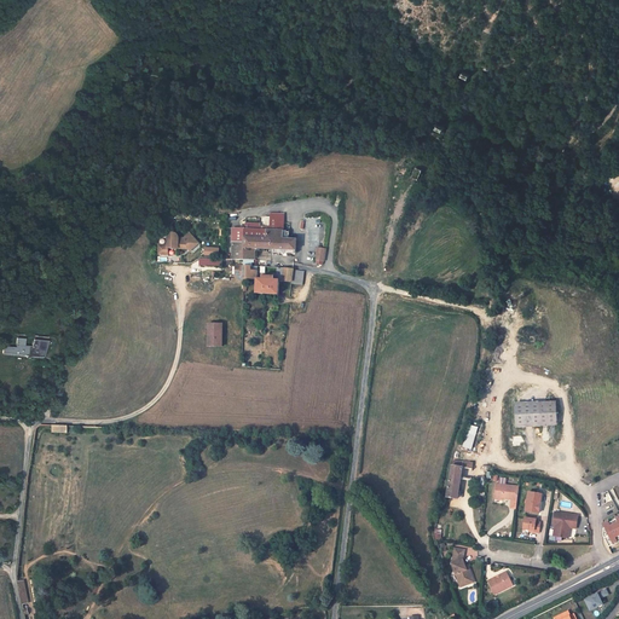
[(255,249),(296,250),(296,241),(287,239),(284,239),(284,238),(284,215),(271,214),(271,217),(270,230),(266,230),(260,230),(246,230),(233,229),(232,260),(255,260),(255,249)]
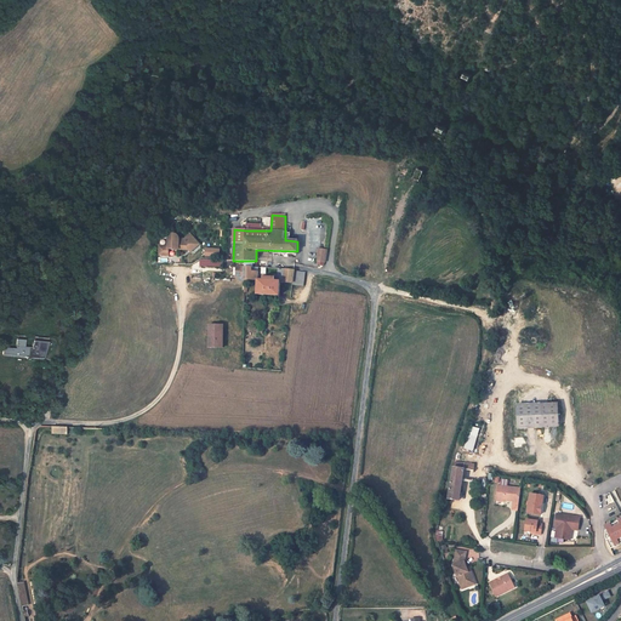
[(169,250),(180,250),(180,246),(183,246),(183,239),(180,239),(180,238),(178,237),(177,235),(175,235),(174,235),(172,235),(171,235),(170,237),(169,238),(169,240),(167,248),(160,246),(160,256),(169,256),(169,250)]
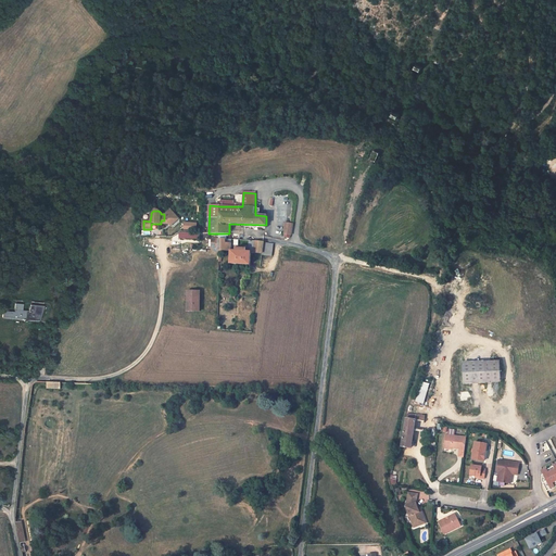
[(166,215),(164,214),(164,220),(161,220),(161,224),(169,225),(171,227),(179,220),(173,211),(166,215)]
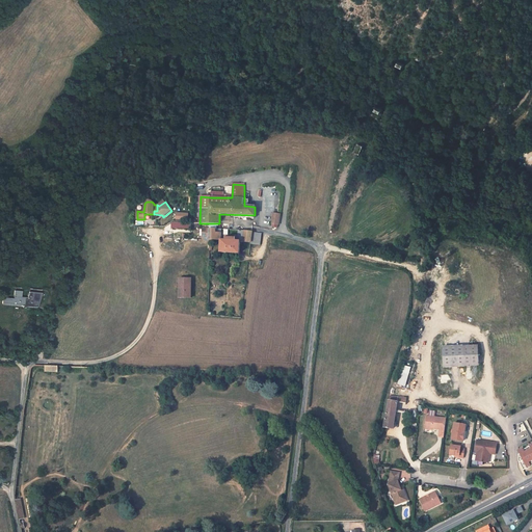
[(210,240),(215,240),(220,240),(221,235),(221,234),(215,234),(216,230),(203,229),(203,237),(209,237),(209,240),(210,240)]
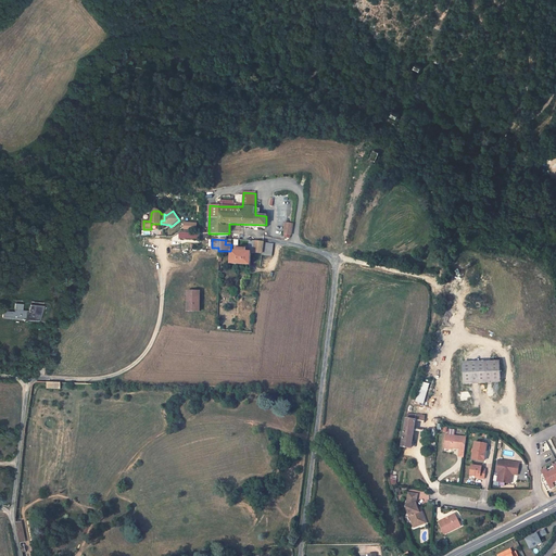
[(236,252),(230,251),(230,264),(250,265),(251,252),(249,252),(249,241),(239,240),(238,245),(238,248),(237,248),(236,252)]
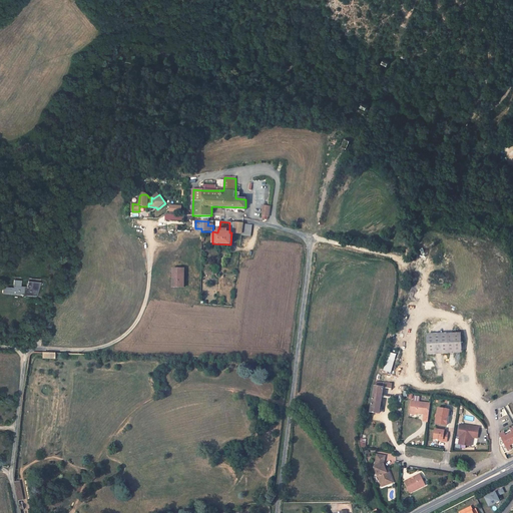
[(241,234),(243,224),(243,223),(229,222),(229,232),(231,232),(241,234)]
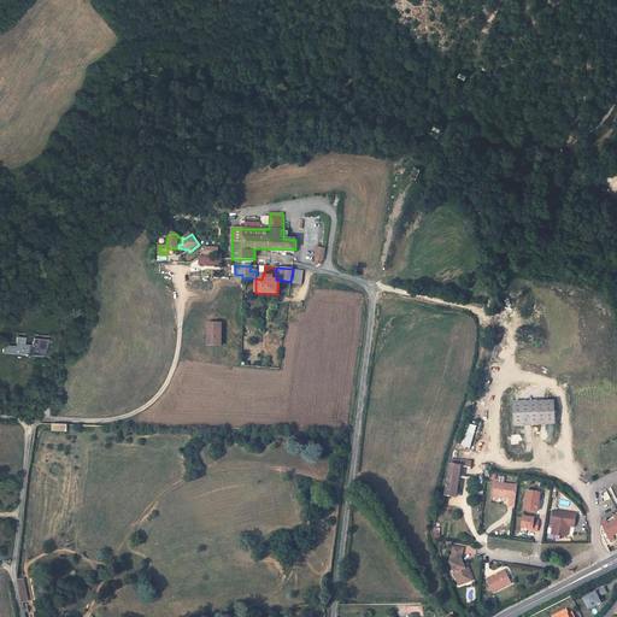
[(304,271),(293,270),(291,282),(291,283),(301,285),(304,271)]
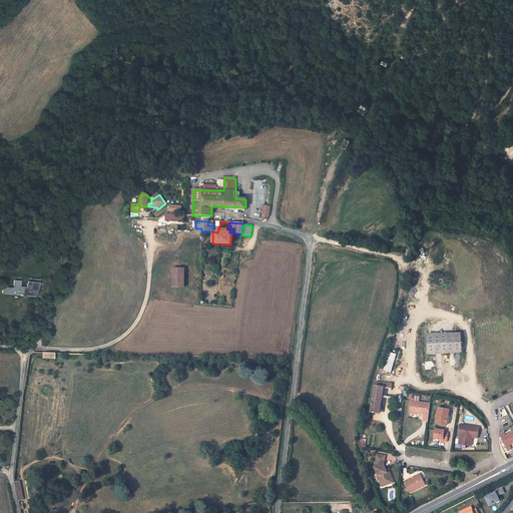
[(172,274),(172,279),(175,279),(174,288),(184,288),(184,270),(172,270),(172,274)]
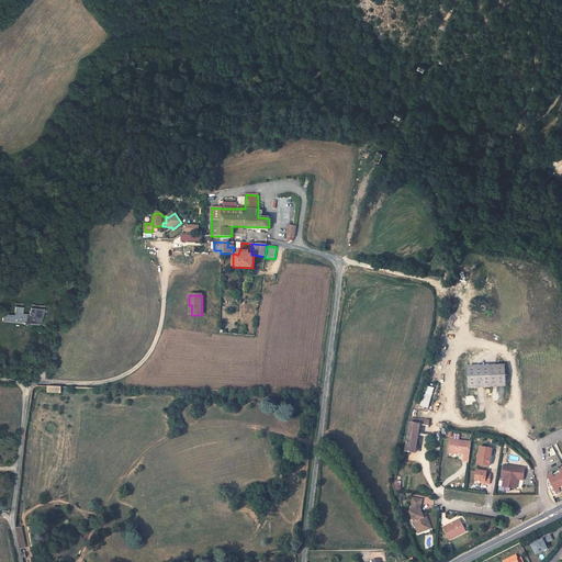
[(24,324),(25,325),(27,325),(29,324),(40,325),(45,306),(31,305),(30,314),(23,314),(23,304),(15,304),(14,315),(3,315),(2,321),(23,323),(24,324)]
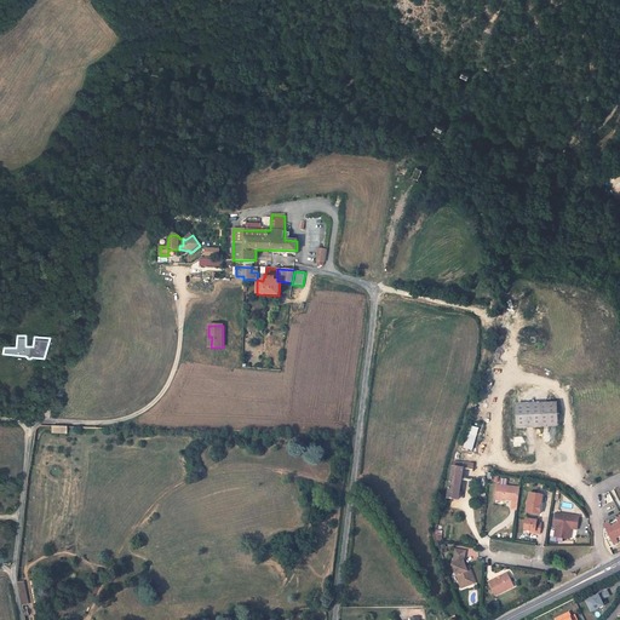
[(517,429),(543,428),(541,403),(516,405),(517,429)]
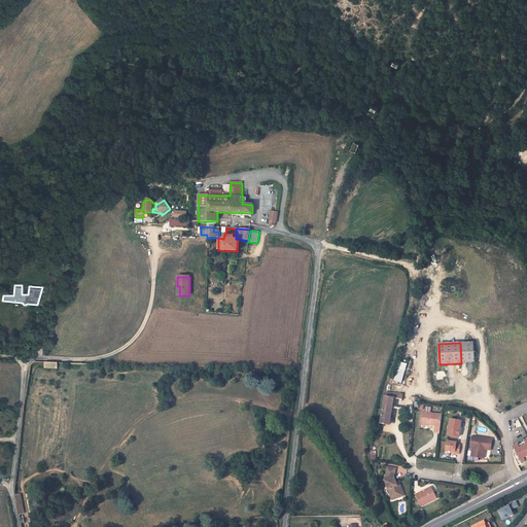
[(473,343),(460,343),(461,363),(475,362),(473,343)]
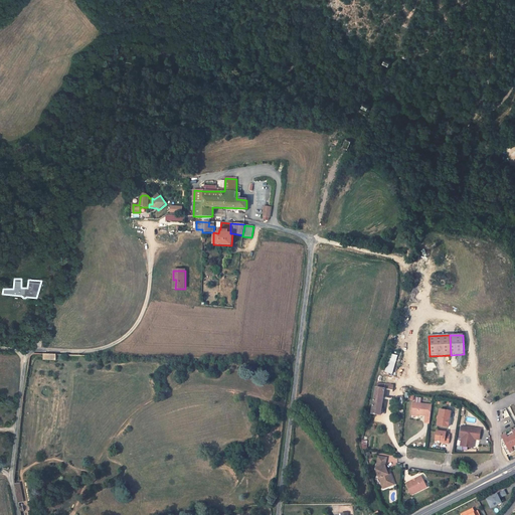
[(392,374),(398,355),(390,353),(385,371),(392,374)]
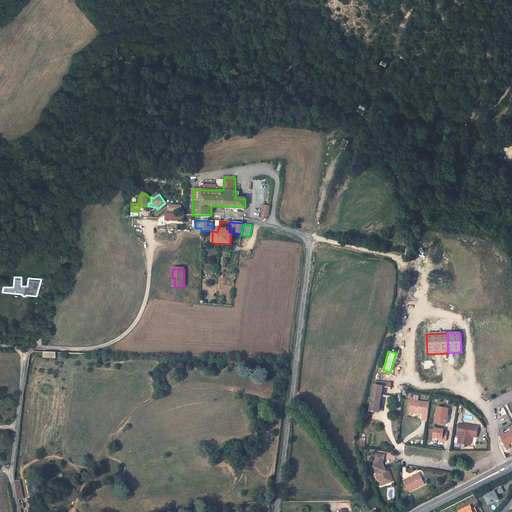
[(386,387),(374,385),(374,386),(370,411),(372,411),(374,412),(378,412),(381,395),(390,397),(391,388),(391,387),(389,387),(386,387)]
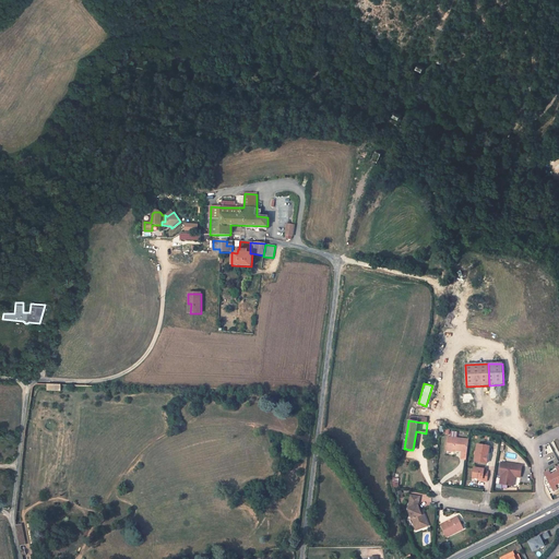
[(466,453),(468,439),(448,437),(447,450),(453,450),(461,451),(461,452),(466,453)]
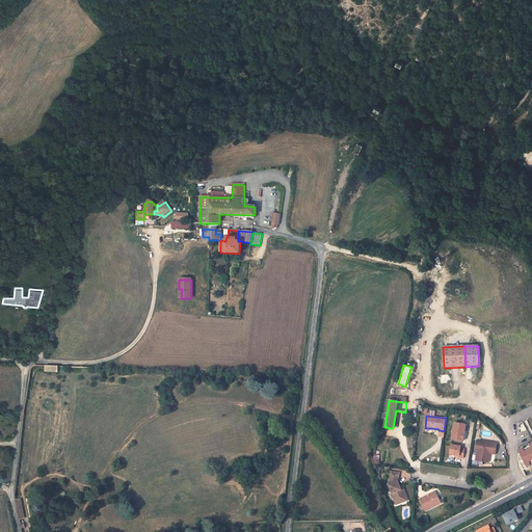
[(450,439),(462,440),(463,431),(461,431),(462,423),(453,422),(450,439)]
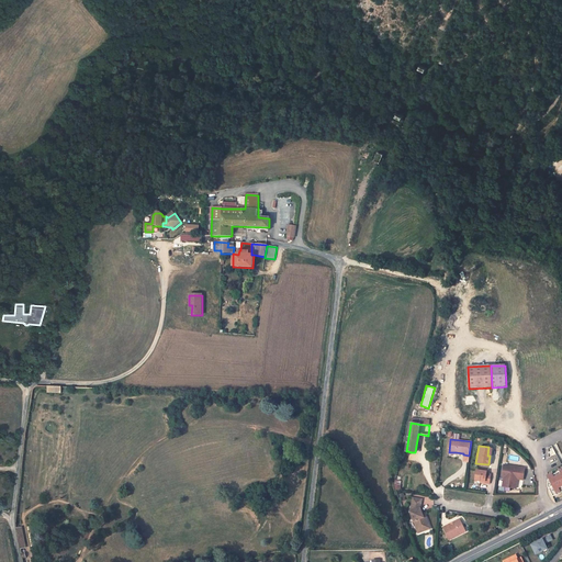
[(503,464),(502,476),(504,476),(503,481),(505,481),(504,486),(515,489),(517,481),(515,481),(516,476),(523,478),(525,468),(503,464)]
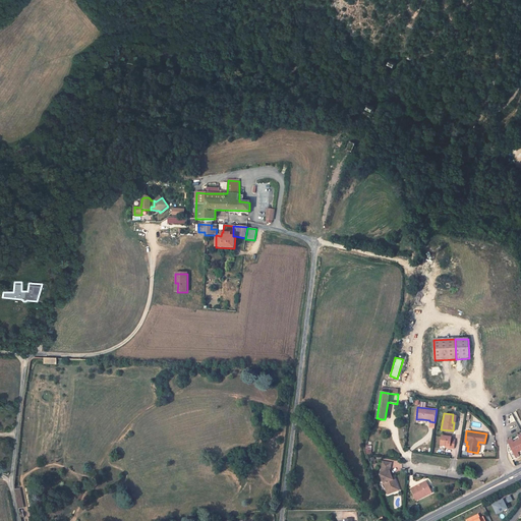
[(509,443),(508,444),(508,451),(512,460),(520,456),(520,433),(518,436),(519,438),(513,441),(512,439),(508,441),(509,443)]
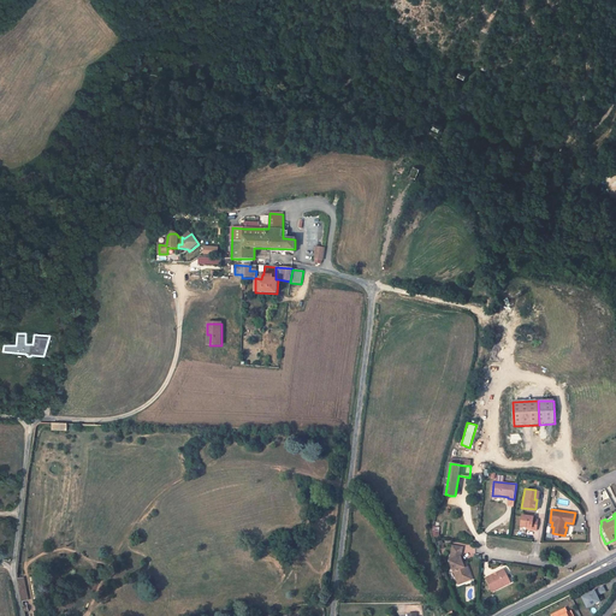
[(520,526),(526,526),(531,527),(529,529),(535,529),(537,519),(532,517),(532,516),(521,514),(520,526)]
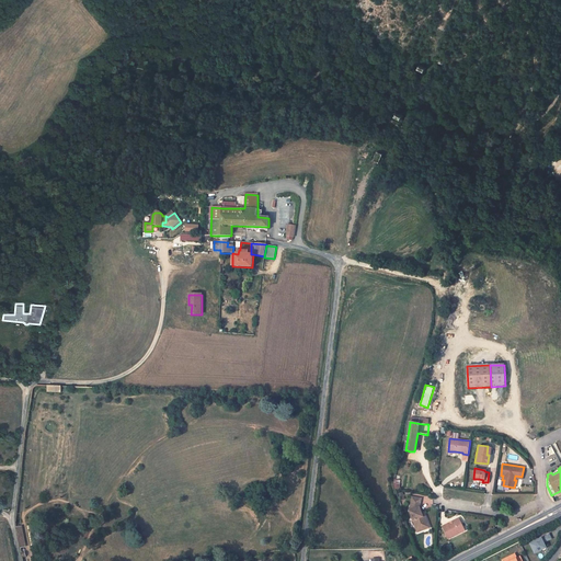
[(421,499),(412,496),(410,511),(416,530),(424,528),(422,524),(426,522),(424,515),(423,516),(422,513),(419,507),(421,499)]
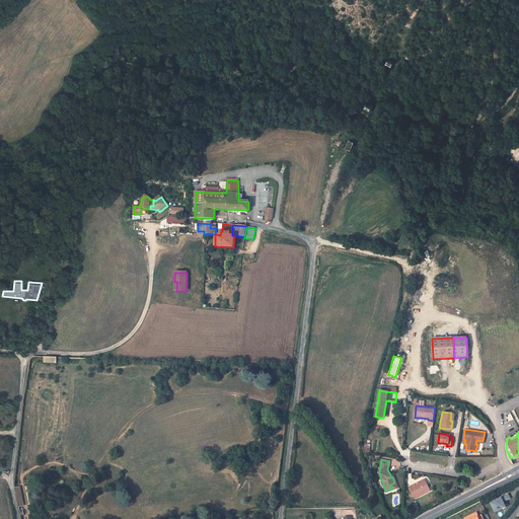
[(392,489),(385,491),(386,492),(397,488),(392,473),(390,474),(391,477),(392,476),(394,483),(390,485),(392,489)]
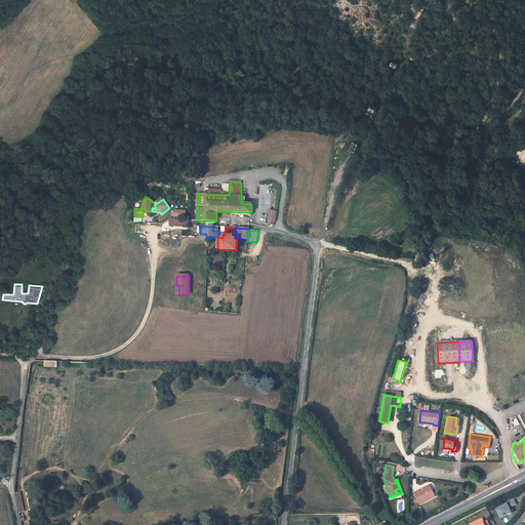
[(420,489),(413,493),(419,505),(435,496),(429,485),(423,488),(423,489),(421,490),(420,489)]
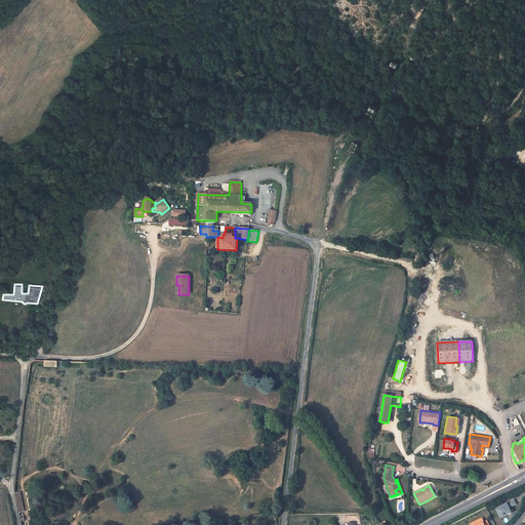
[(15,494),(18,513),(24,512),(21,493),(15,494)]
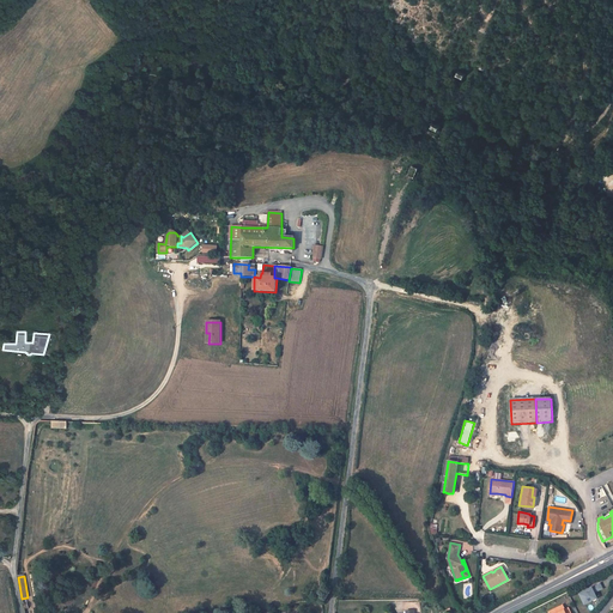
[(601,584),(580,595),(586,606),(598,600),(595,594),(604,589),(601,584)]
